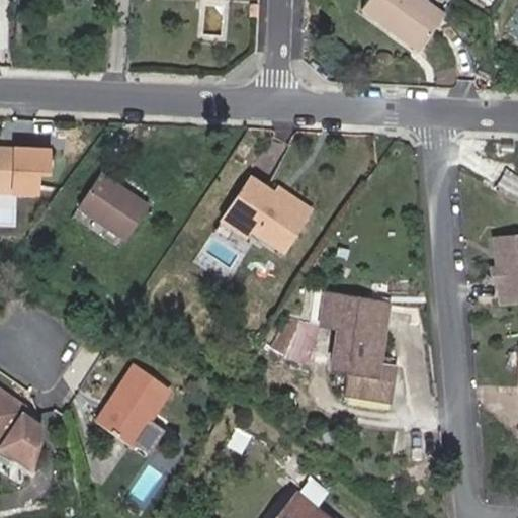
[(390,28),(394,21),(423,42),(444,13),(426,0),(366,0),(361,7),(390,28)]
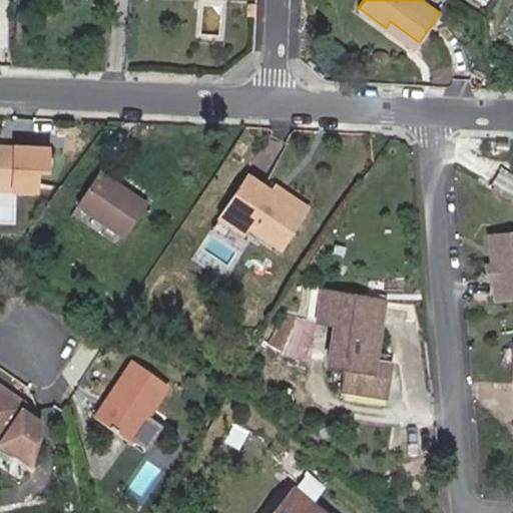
[(386,28),(414,48),(419,42),(390,21),(386,28)]
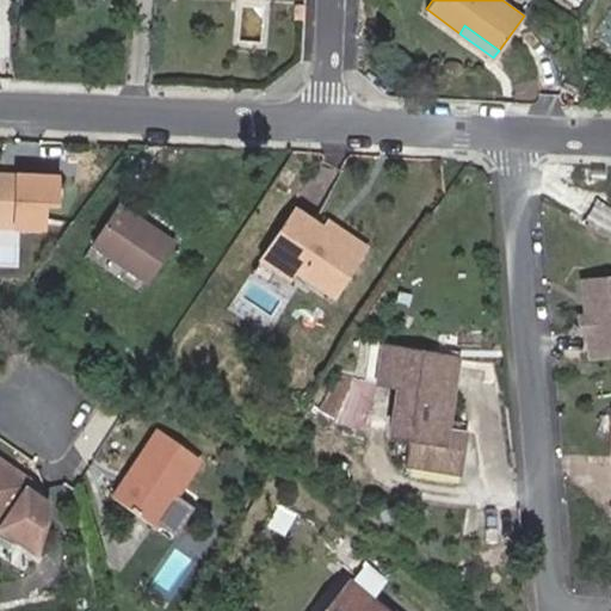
[(19,174),(0,173),(0,226),(17,227),(19,174)]
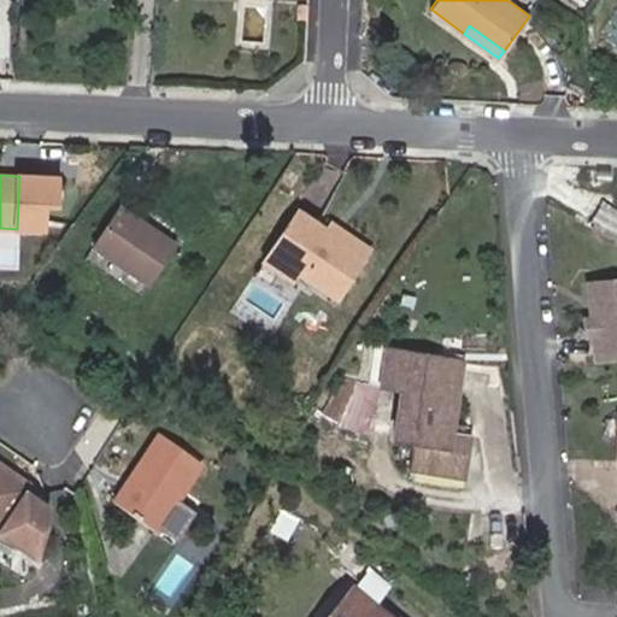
[(93,247),(147,285),(176,244),(121,205),(93,247)]
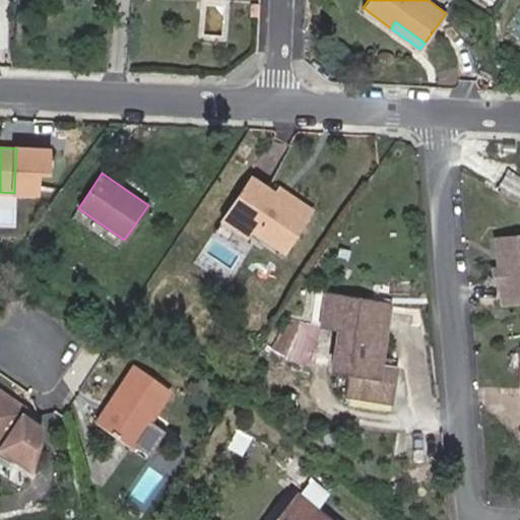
[(250,231),(282,252),(307,214),(274,193),(252,178),(226,216),(250,231)]
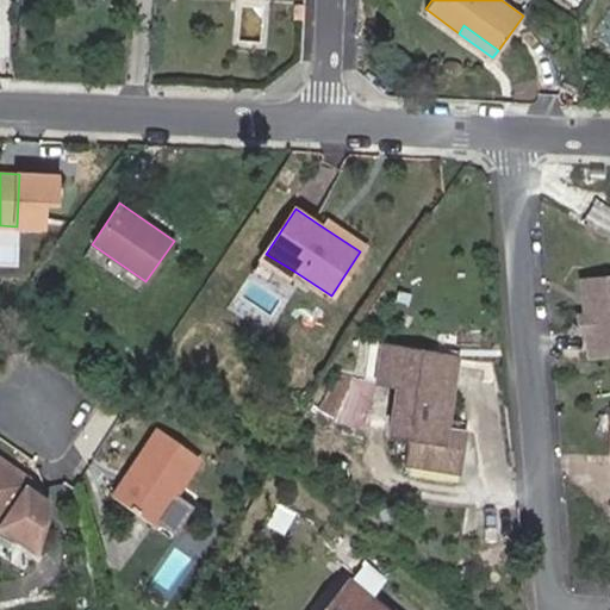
[(366,243),(327,217),(322,226),(360,251),(366,243)]
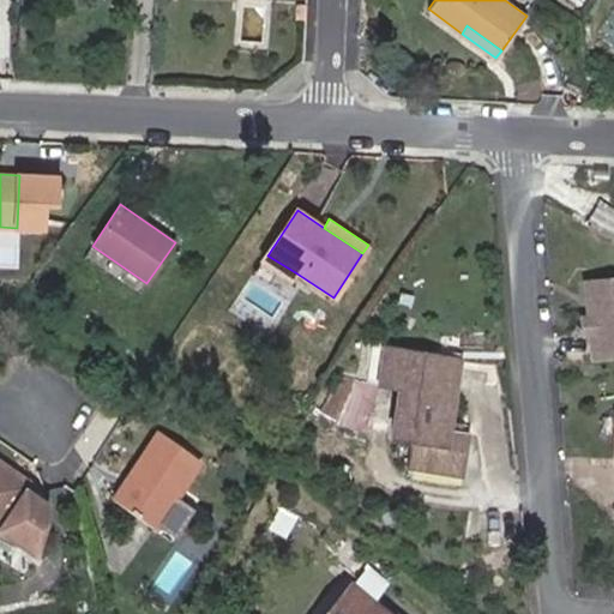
[(263,264),(289,282),(295,272),(268,256),(263,264)]
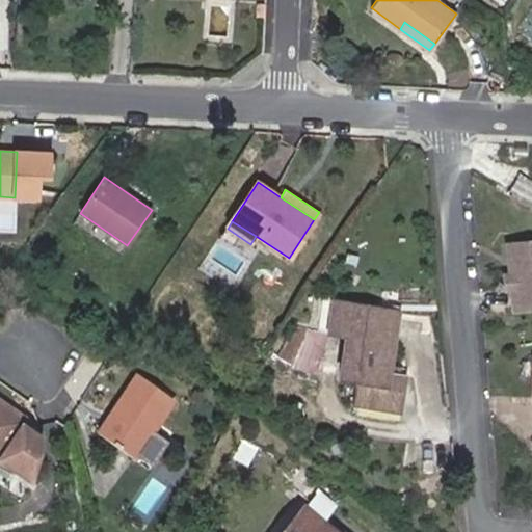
[(514,312),(531,310),(531,242),(508,245),(514,312)]
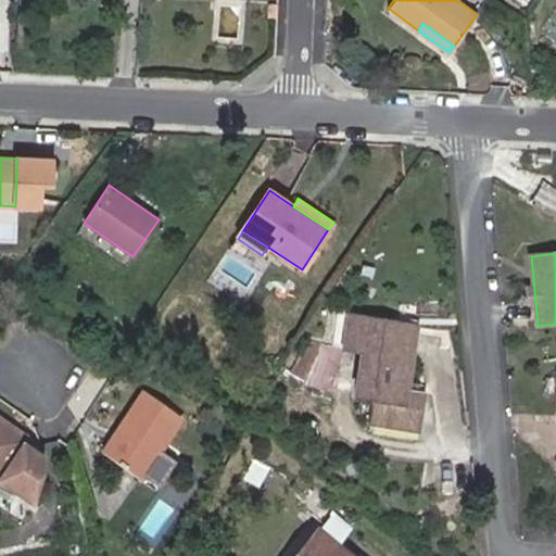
[(409,363),(400,361),(405,328),(349,318),(343,352),(362,355),(354,399),(371,402),(368,426),(416,433),(420,406),(403,403),(409,363)]
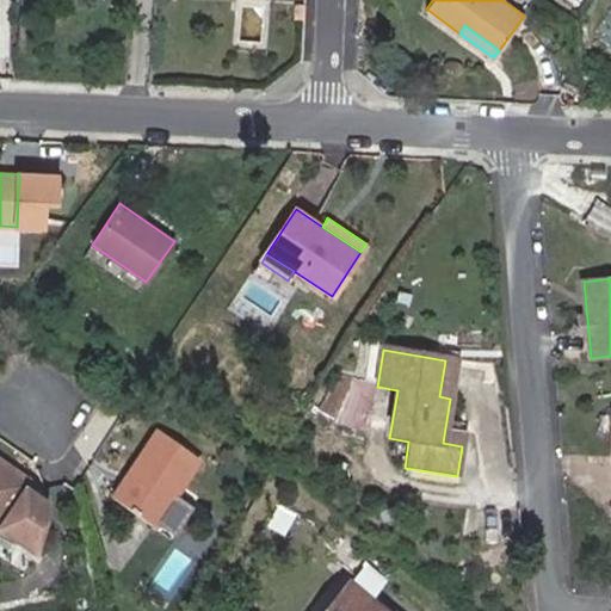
[(450,399),(456,362),(445,360),(439,396),(450,399)]
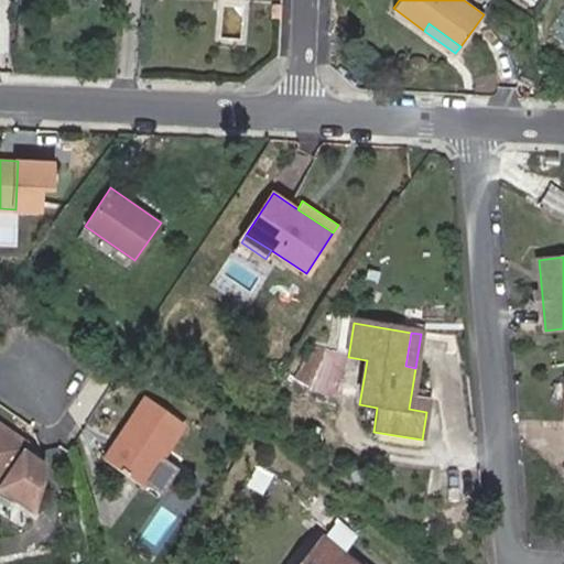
[(186,426),(144,398),(102,457),(144,486),(148,481),(164,492),(177,473),(161,462),(186,426)]
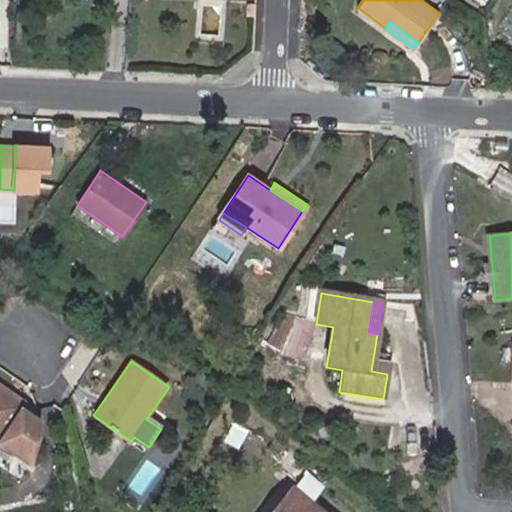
[(0,443),(30,465),(36,417),(0,390),(0,443)]
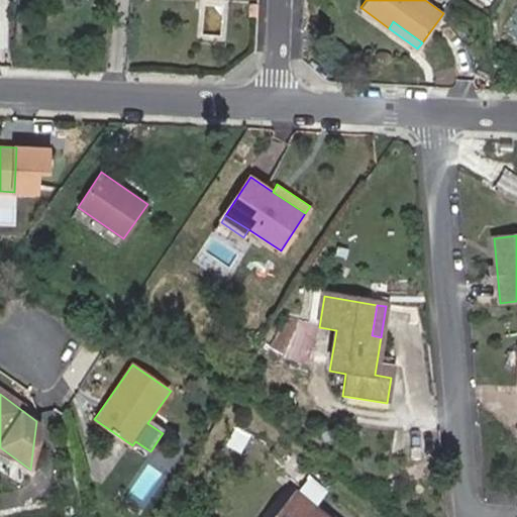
[(297,489),(274,516),(330,516),(318,506),(297,489)]
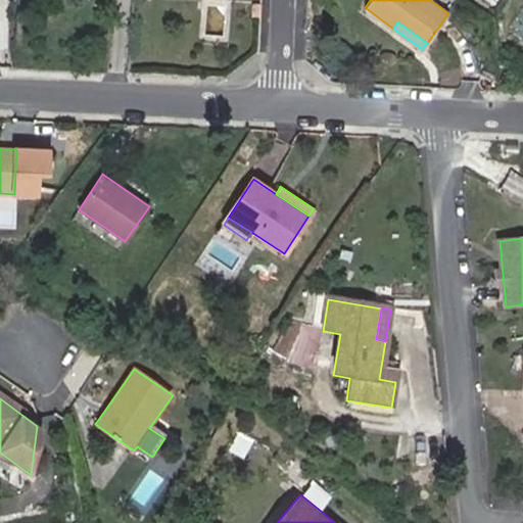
[(343,522),(325,508),(322,512),(334,522),(343,522)]
